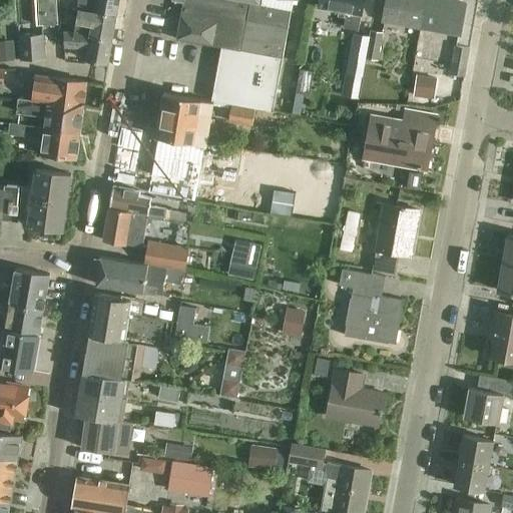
[(35,0),(37,25),(59,23),(57,0),(35,0)]
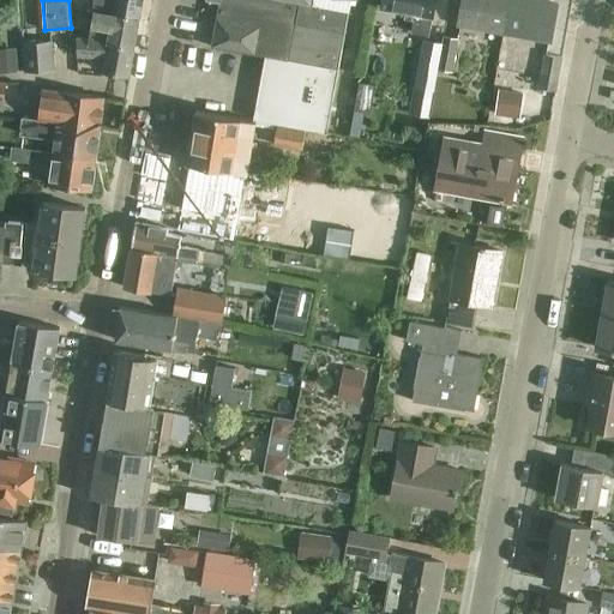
[(95,0),(94,10),(114,13),(139,18),(142,0),(95,0)]
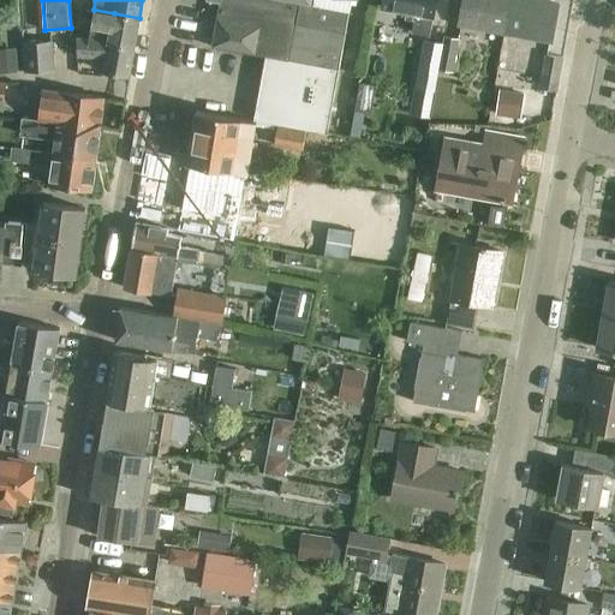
[(219,0),(212,47),(266,57),(254,119),(328,133),(328,132),(327,132),(351,1),(356,3),(356,0),(219,0)]
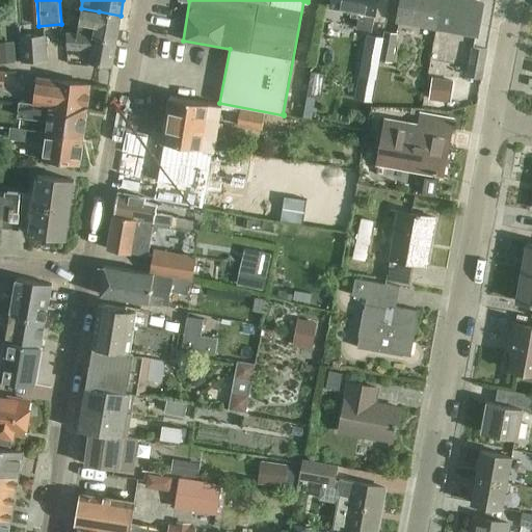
[(377,0),(330,0),(330,6),(360,11),(356,28),(371,31),(374,15),(375,15),(377,0)]
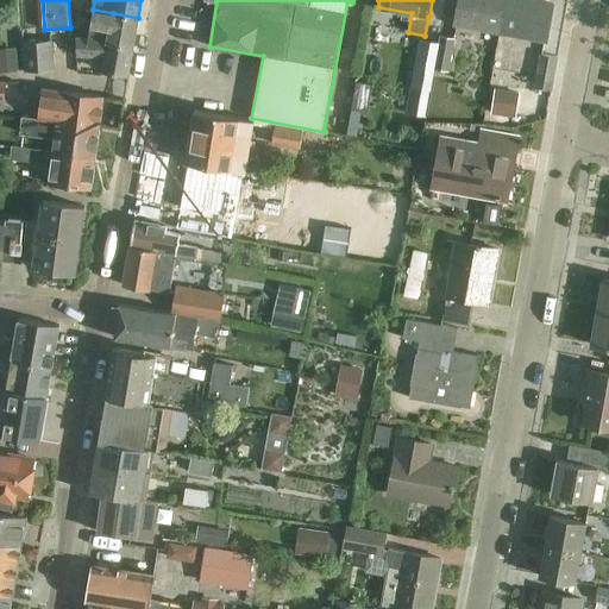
[(457,0),(453,24),(501,32),(506,0),(457,0)]
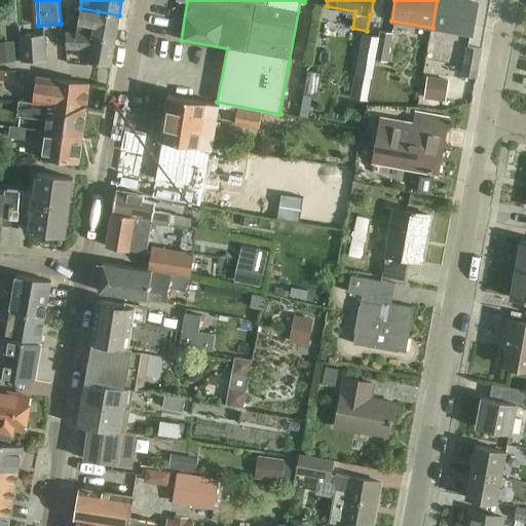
[(478,4),(455,0),(437,0),(433,28),(473,35),(478,4)]
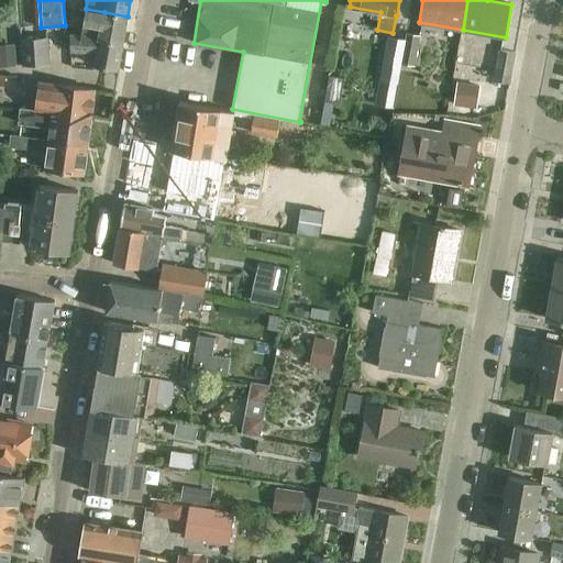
[(88,13),(85,35),(100,36),(100,40),(123,43),(128,17),(105,12),(89,10),(88,13)]
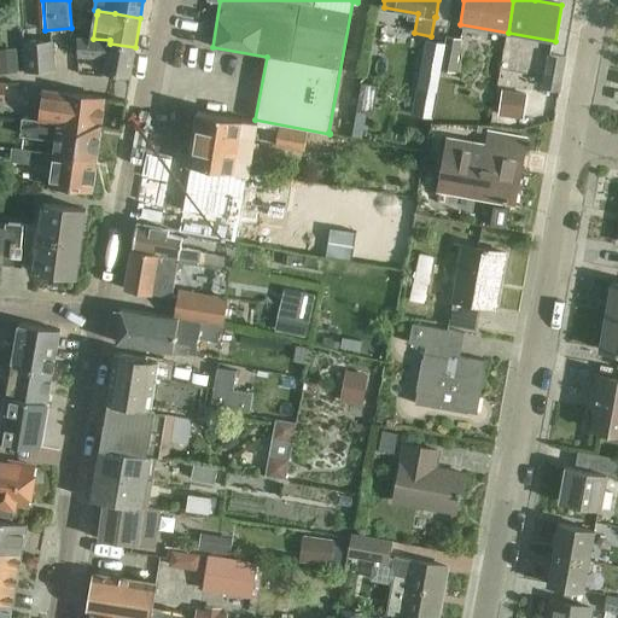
[(444,45),(439,70),(455,73),(461,39),(447,36),(444,45)]
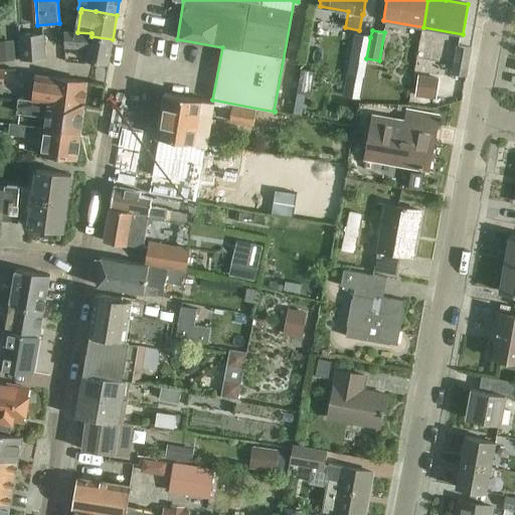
[(92,33),(77,32),(64,31),(65,47),(89,48),(87,59),(109,63),(113,39),(92,36),(92,33)]
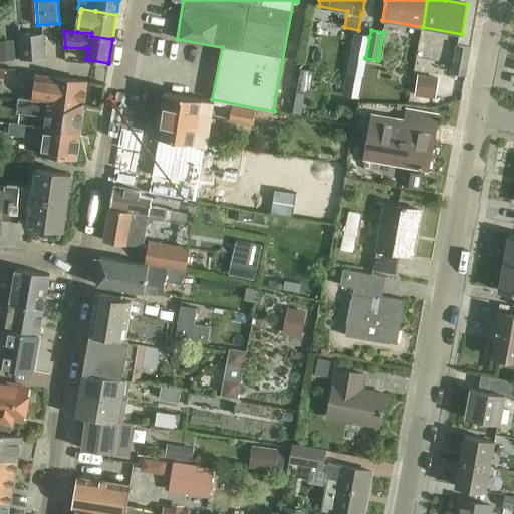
[(0,54),(15,54),(15,33),(0,33),(0,54)]
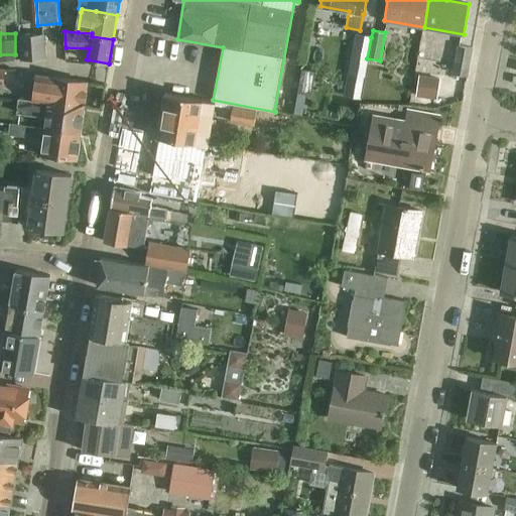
[(22,59),(46,57),(44,35),(20,36),(22,59)]
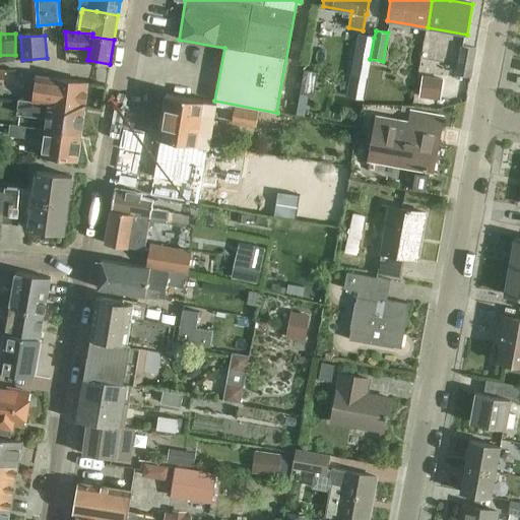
[(353,74),(349,95),(363,98),(367,77),(370,59),(374,38),(361,36),(353,74)]
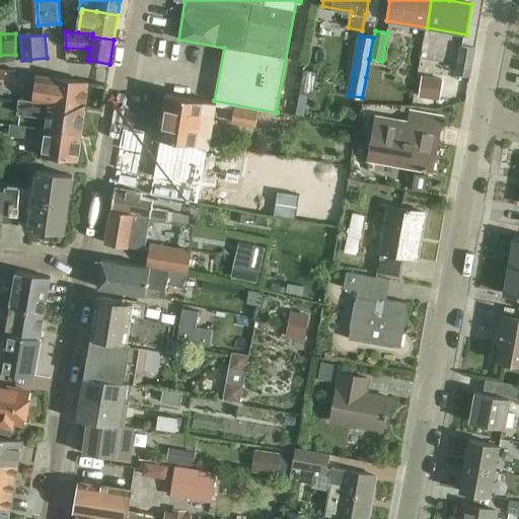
[(469,76),(474,49),(460,46),(455,76),(457,76),(457,74),(469,76)]
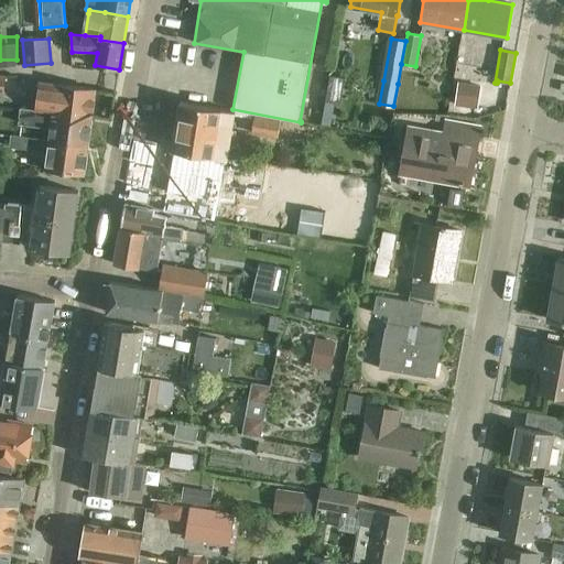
[(415,71),(403,68),(399,96),(410,98),(415,71)]
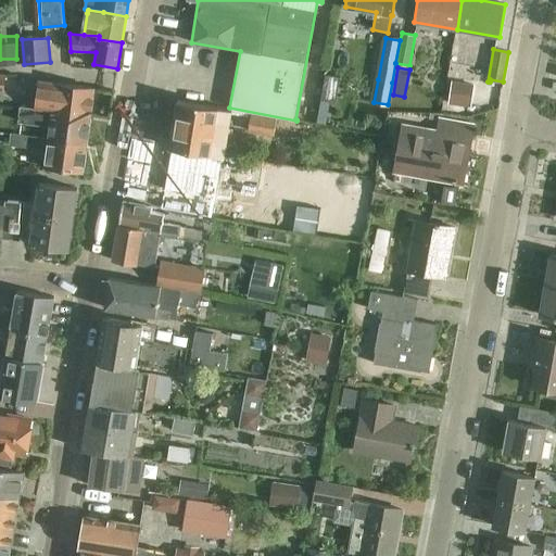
[(40,80),(36,106),(36,109),(90,115),(95,88),(40,80)]
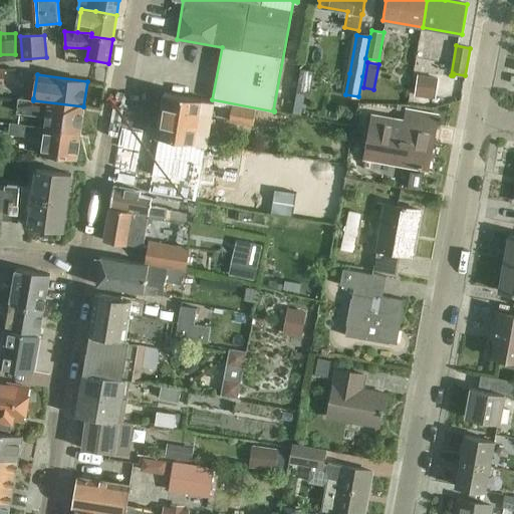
[(438,77),(418,75),(416,95),(435,97),(438,77)]
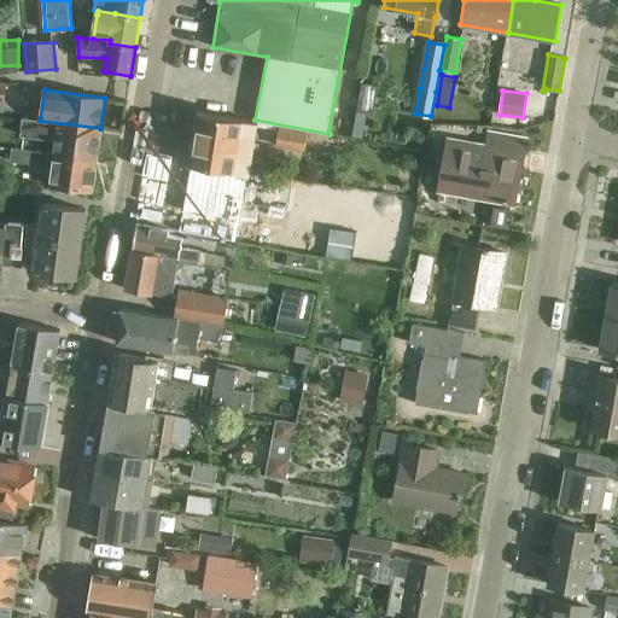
[(198,111),(190,164),(246,173),(249,173),(257,121),(198,111)]
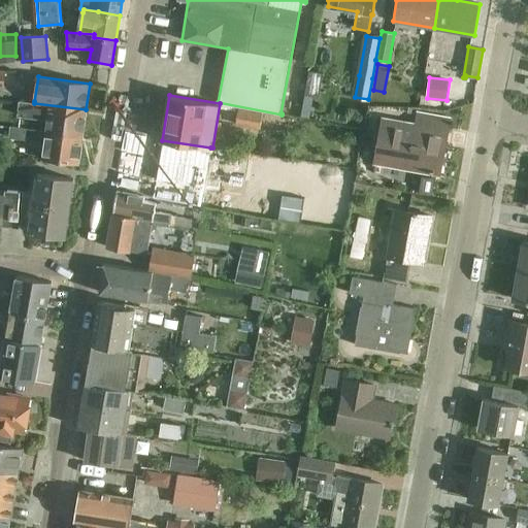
[(46,118),(45,130),(45,131),(81,136),(86,110),(86,109),(34,103),(34,101),(20,99),(18,113),(46,118)]
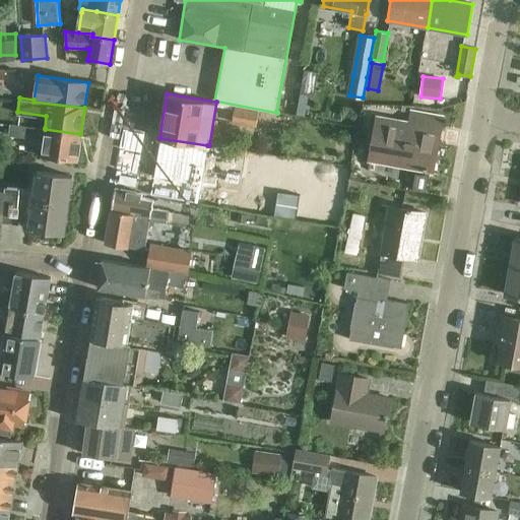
[(235,106),(232,122),(256,126),(259,110),(235,106)]
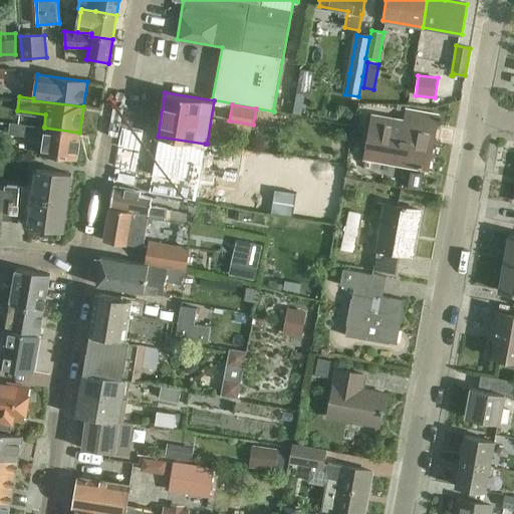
[(437,115),(407,110),(405,120),(372,114),(364,158),(428,169),(431,152),(422,150),(426,125),(435,127),(437,115)]
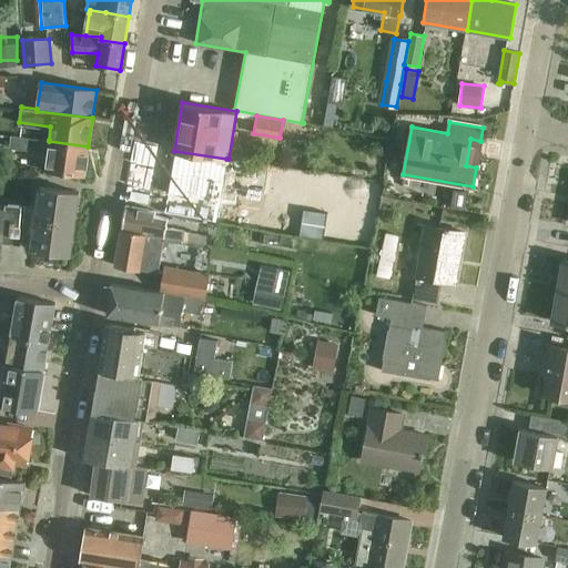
[(88,146),(49,141),(49,140),(11,134),(9,146),(47,152),(44,170),(84,175),(89,146),(88,146)]
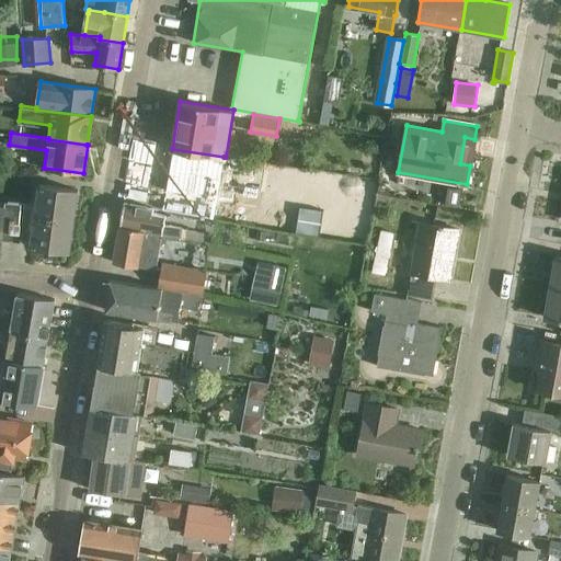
[(169,167),(161,210),(214,219),(221,176),(225,160),(171,151),(169,167)]
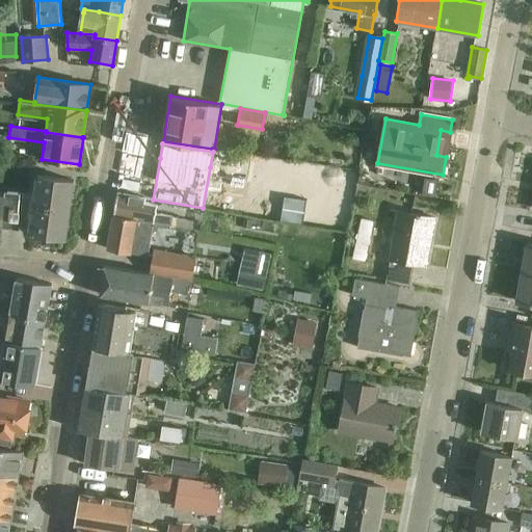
[(29,233),(48,236),(65,238),(65,237),(60,236),(62,222),(68,223),(72,195),(67,194),(69,181),(74,181),(74,180),(37,175),(29,233)]
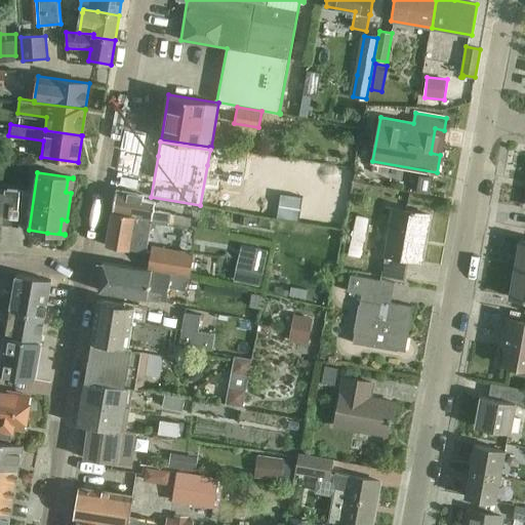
[(112,211),(142,216),(142,218),(152,219),(191,227),(192,219),(169,215),(169,213),(154,210),(155,202),(143,199),(144,195),(116,190),(112,211)]
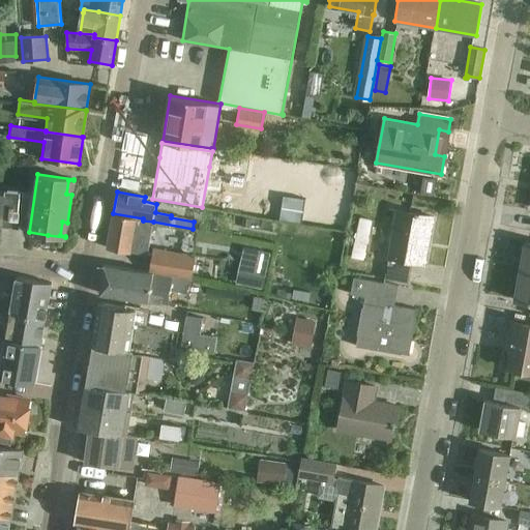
[(0,193),(0,231),(1,231),(2,225),(18,226),(18,227),(19,225),(20,223),(23,217),(25,213),(26,209),(28,197),(12,195),(13,195),(0,193)]
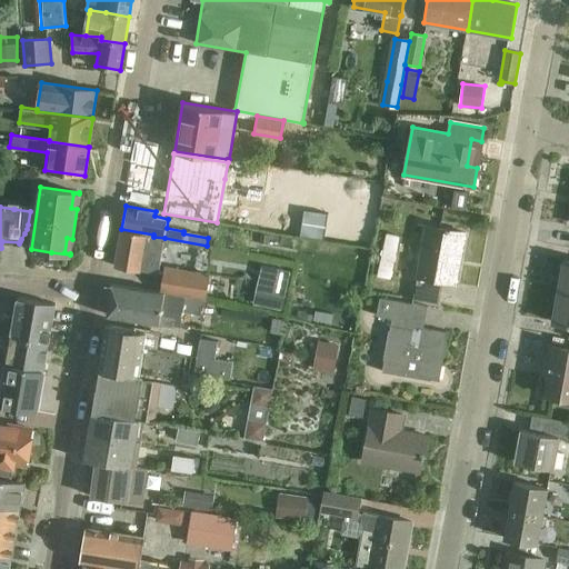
[(303,209),(301,222),(326,227),(328,213),(303,209)]
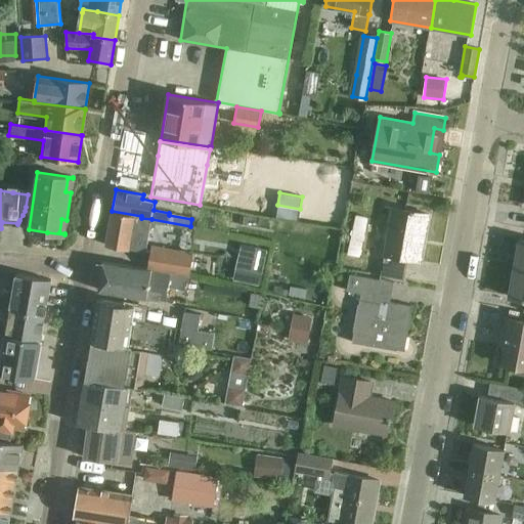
[(244,198),(241,212),(255,214),(258,200),(244,198)]
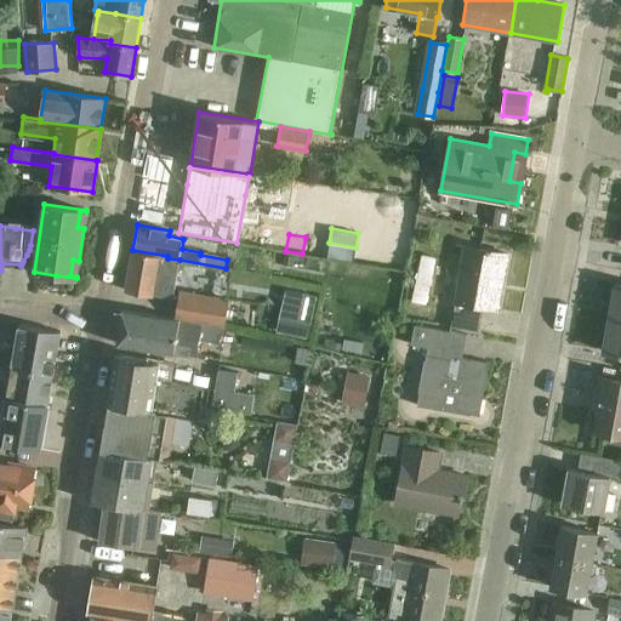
[(329,243),(326,257),(353,262),(355,248),(329,243)]
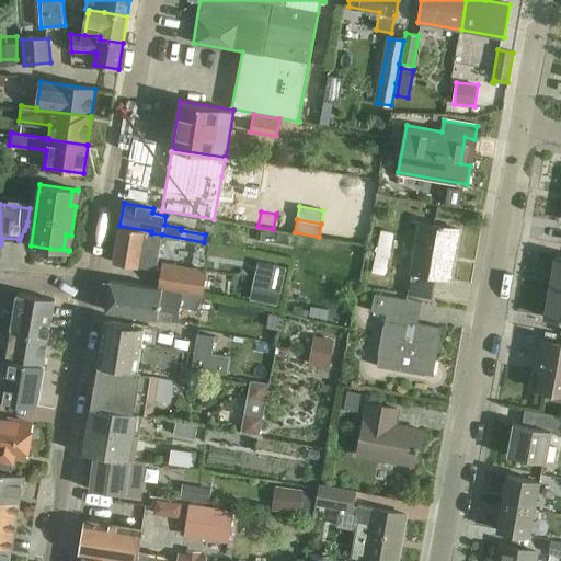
[(412,272),(408,294),(433,298),(437,276),(449,278),(453,260),(448,260),(451,247),(456,248),(459,229),(422,222),(413,272),(412,272)]
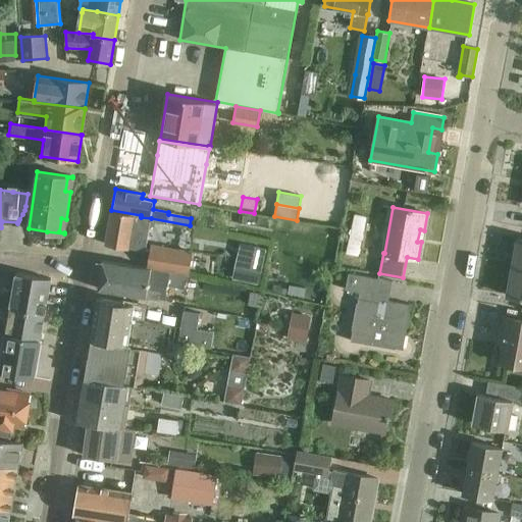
[(111,210),(105,244),(129,248),(145,251),(148,237),(151,218),(141,217),(141,215),(111,210)]
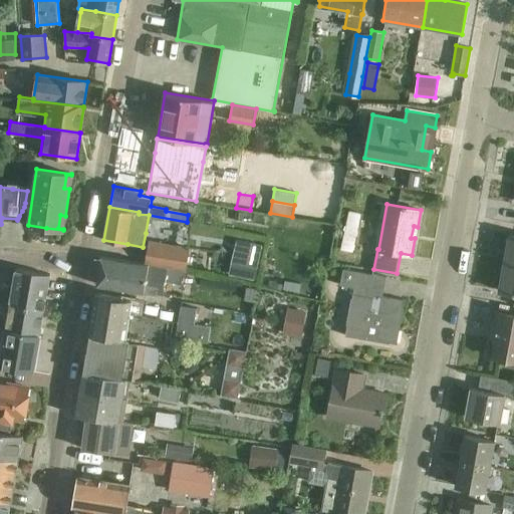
[(513,235),(509,235),(504,262),(513,264),(513,235)]
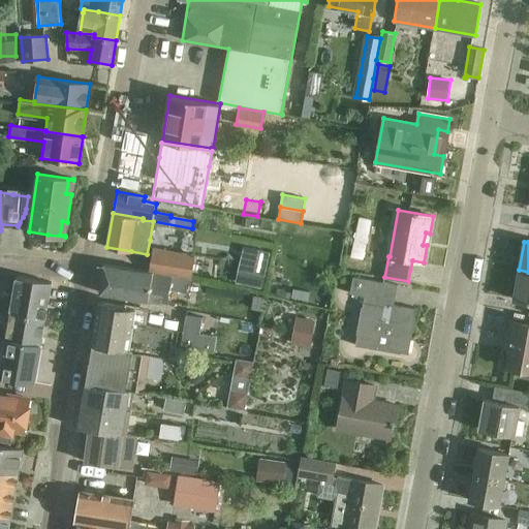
[(286,256),(286,244),(261,243),(261,255),(286,256)]
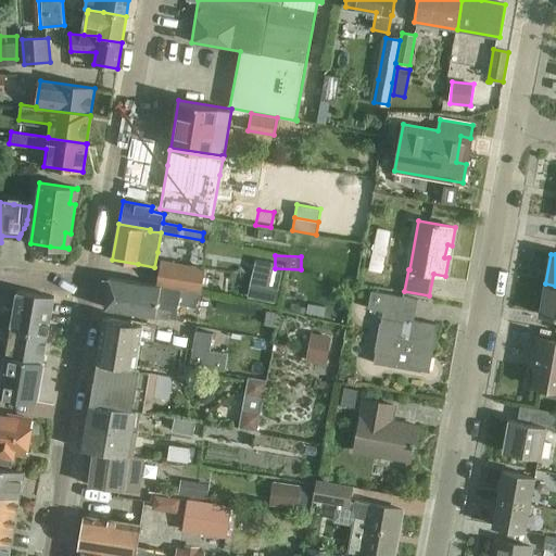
[(144,282),(161,287),(182,289),(197,292),(201,293),(205,268),(161,261),(156,283),(144,281),(144,282)]
